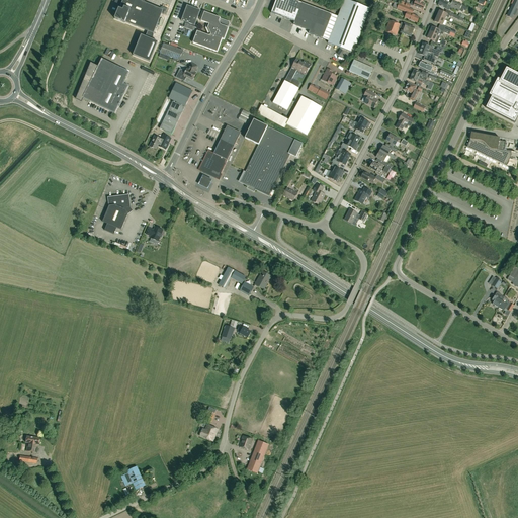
[(118,9),(114,19),(124,23),(153,34),(163,10),(139,1),(139,0),(115,0),(114,3),(120,5),(119,9),(118,9)]
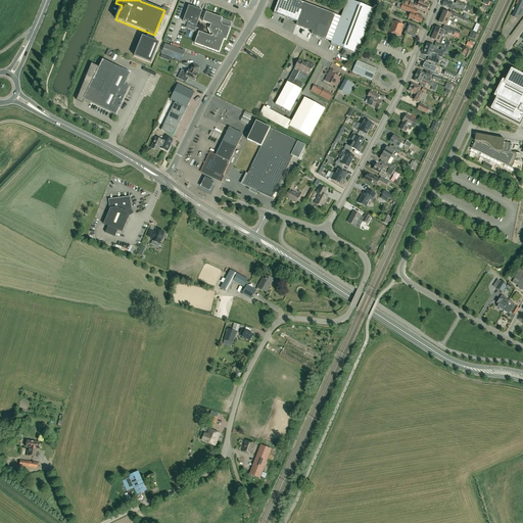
[(164,0),(163,5),(167,6),(165,9),(171,11),(172,5),(176,6),(177,0),(164,0)]
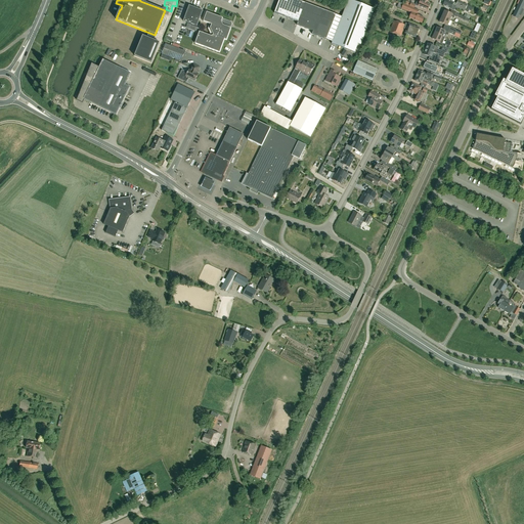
[(332,42),(334,38),(342,17),(296,0),(278,0),(274,13),(298,23),(297,26),(313,32),(312,35),(326,40),(332,42)]
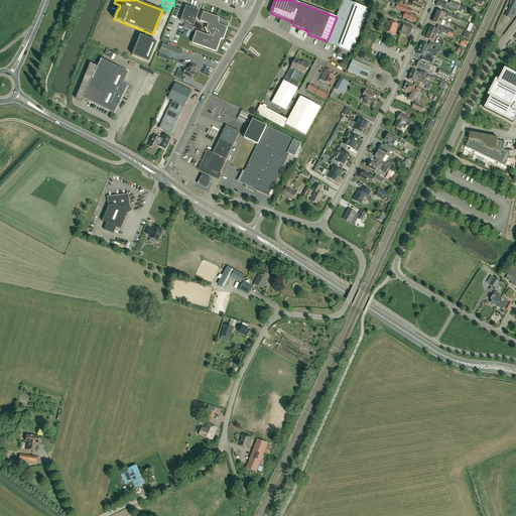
[(329,37),(327,41),(327,43),(349,52),(352,43),(355,44),(368,9),(345,0),(342,0),(337,17),(329,37)]
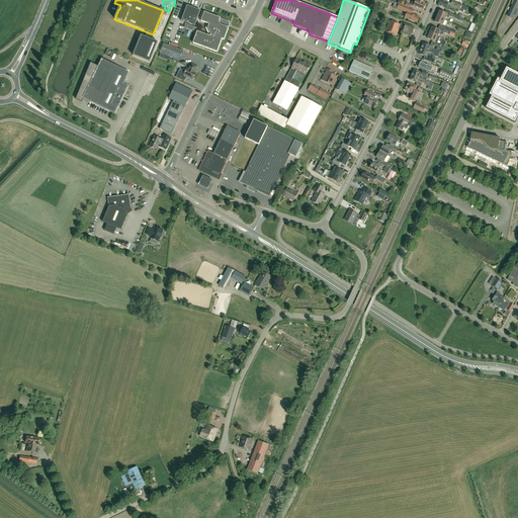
[(423,1),(421,0),(413,0),(413,2),(412,2),(411,4),(412,6),(423,10),(425,4),(422,3),(423,1)]
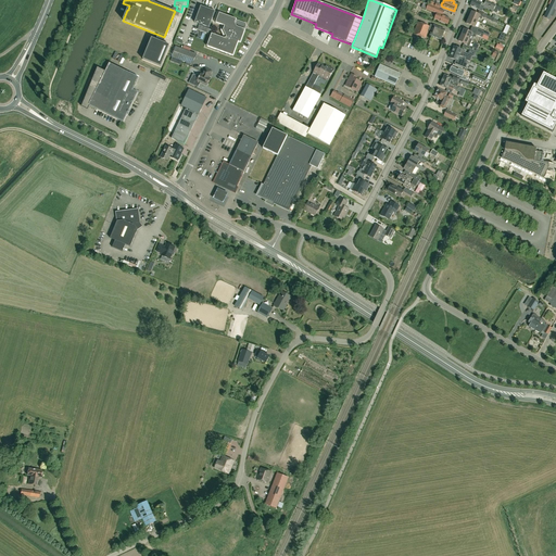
[(493,12),(496,5),(485,1),(484,4),(482,3),(481,3),(475,0),(472,0),(470,5),(481,11),(483,7),(493,12)]
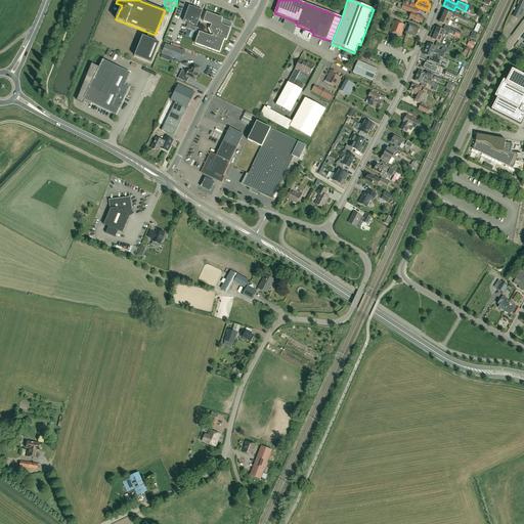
[(517,6),(512,16),(518,19),(523,4),(523,0),(519,0),(519,1),(518,1),(517,3),(518,4),(517,6)]
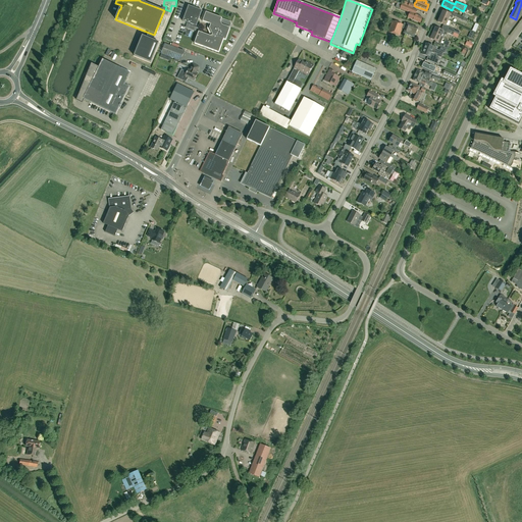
[(420,23),(422,18),(415,14),(417,11),(413,9),(408,7),(401,4),(399,8),(410,12),(408,18),(420,23)]
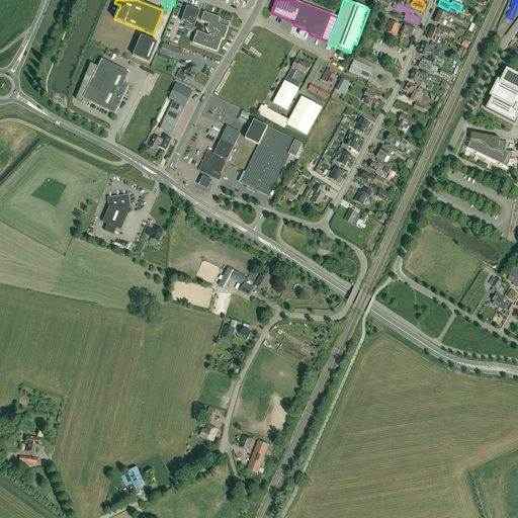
[(201,11),(187,6),(182,21),(195,26),(201,11)]
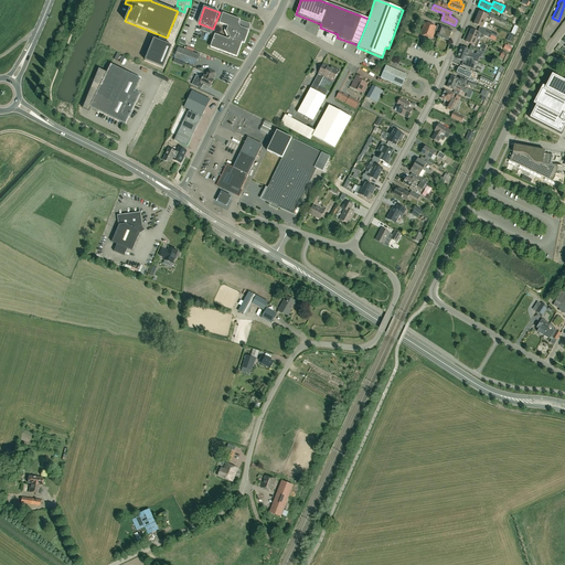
[(479,12),(477,18),(486,22),(487,19),(489,20),(490,18),(491,18),(504,24),(507,21),(504,21),(500,18),(487,11),(484,14),(479,12)]
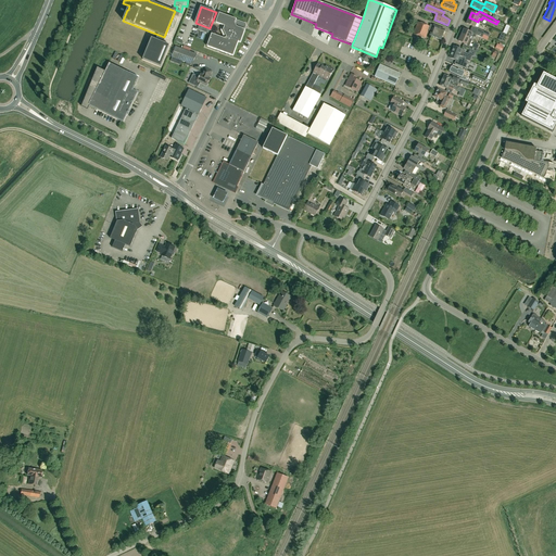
[(240,43),(244,30),(247,26),(245,24),(236,21),(236,20),(219,13),(215,23),(224,26),(223,30),(226,38),(224,39),(211,34),(206,47),(232,57),(238,42),(240,43)]
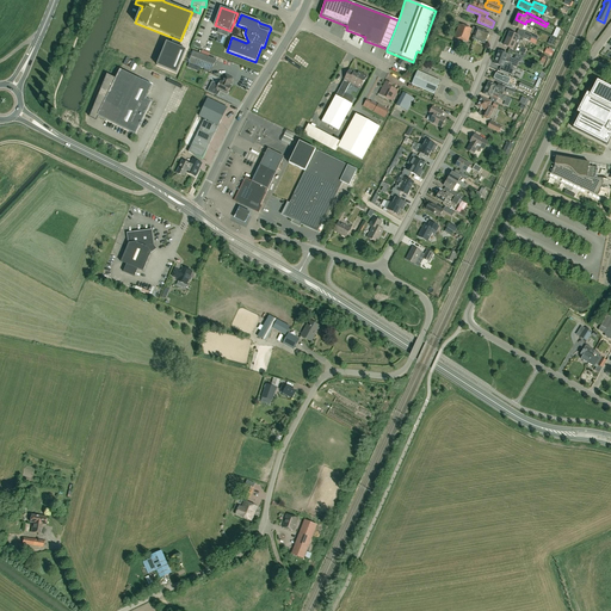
[(525,24),(516,19),(512,26),(522,30),(525,24)]
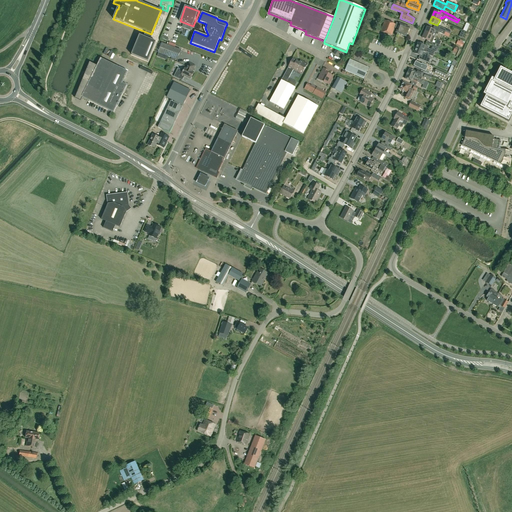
[(385,21),(381,32),(391,36),(394,28),(397,29),(396,33),(406,37),(410,28),(397,23),(396,25),(385,21)]
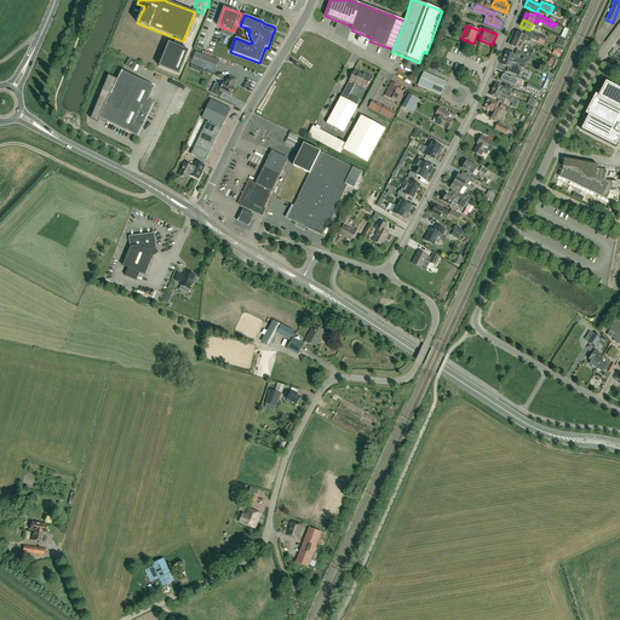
[(529,41),(530,39),(517,33),(516,34),(515,33),(512,39),(514,39),(523,44),(527,45),(528,41),(529,41)]
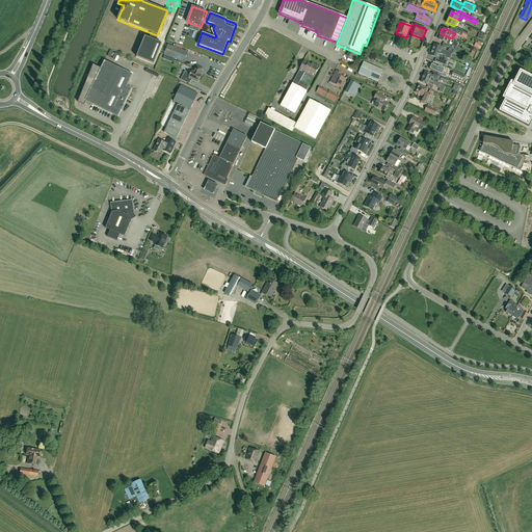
[(449,37),(441,33),(440,33),(437,37),(439,38),(439,40),(444,42),(443,45),(455,50),(456,48),(449,45),(452,38),(449,37)]
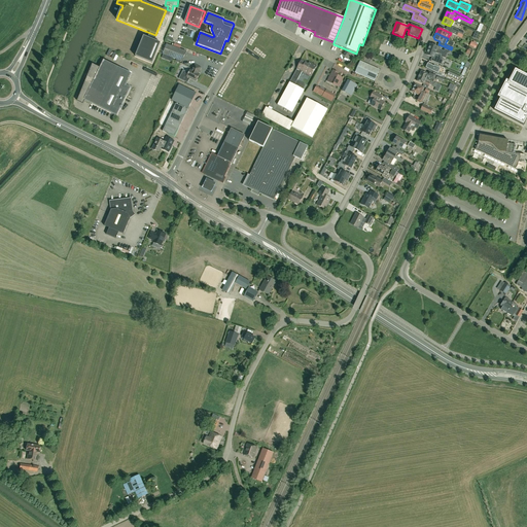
[(152,64),(161,42),(143,37),(136,57),(152,64)]
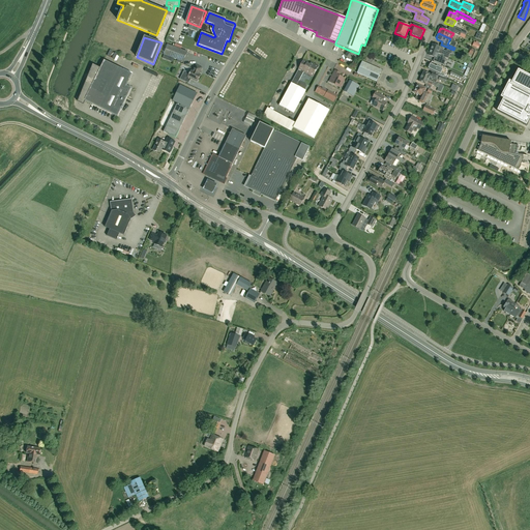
[(431,50),(444,55),(447,57),(448,53),(445,51),(443,50),(443,49),(441,47),(433,45),(431,50)]
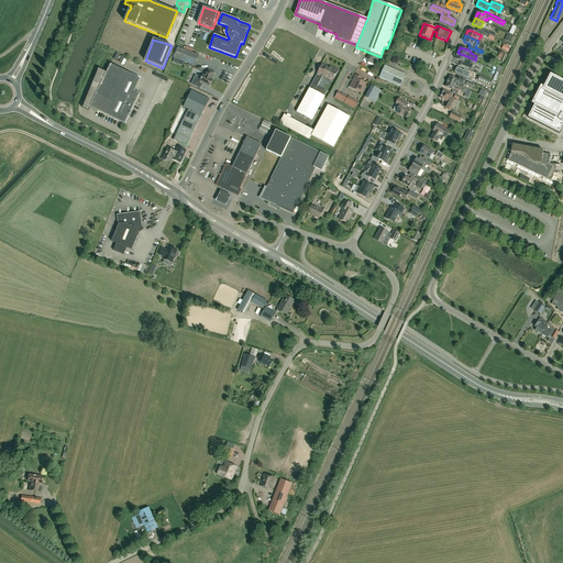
[(195,66),(198,56),(177,48),(174,58),(177,59),(195,66)]
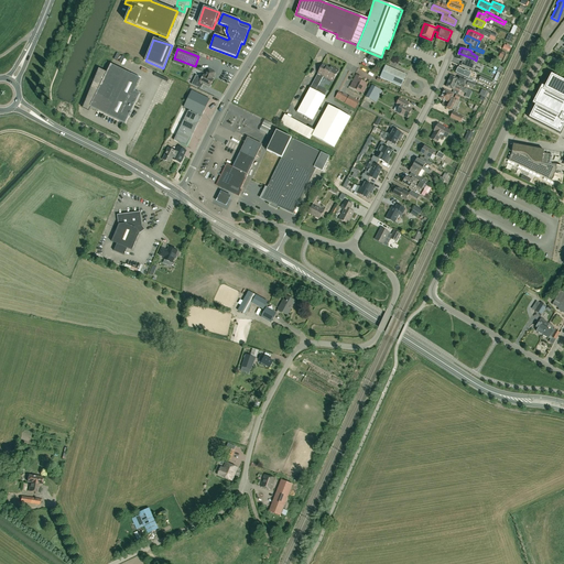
[(473,58),(458,53),(456,58),(464,62),(465,61),(467,62),(470,63),(473,64),(474,62),(472,61),(473,58)]
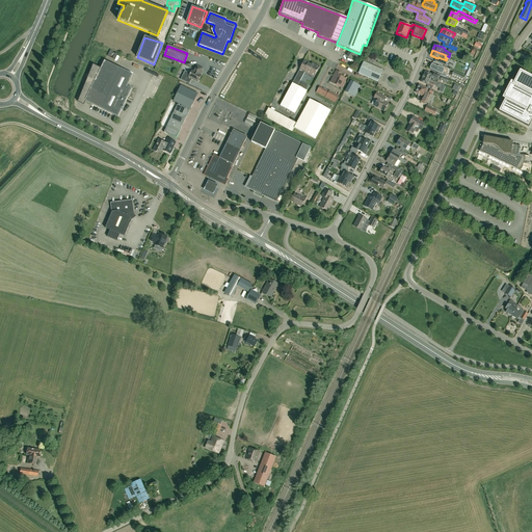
[(304,61),(281,107),(295,114),(308,91),(297,86),(306,73),(314,78),(318,70),(319,70),(320,68),(317,65),(317,67),(313,63),(311,65),(309,64),(309,63),(304,61)]
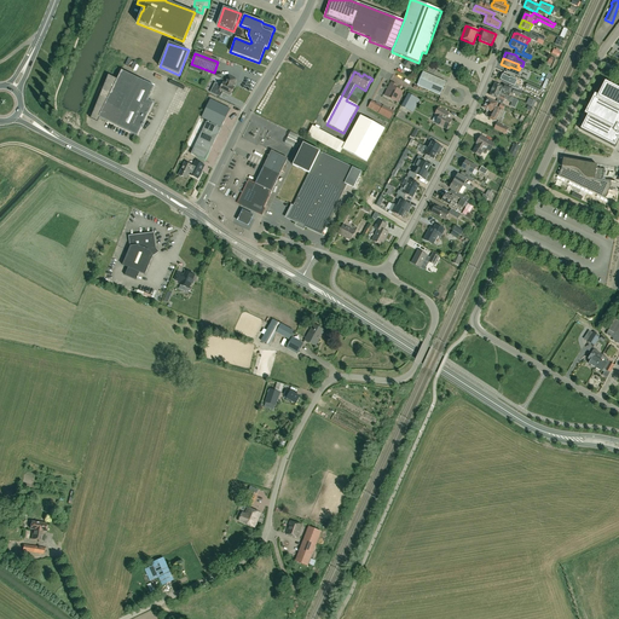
[(440,96),(446,82),(423,73),(417,86),(440,96)]
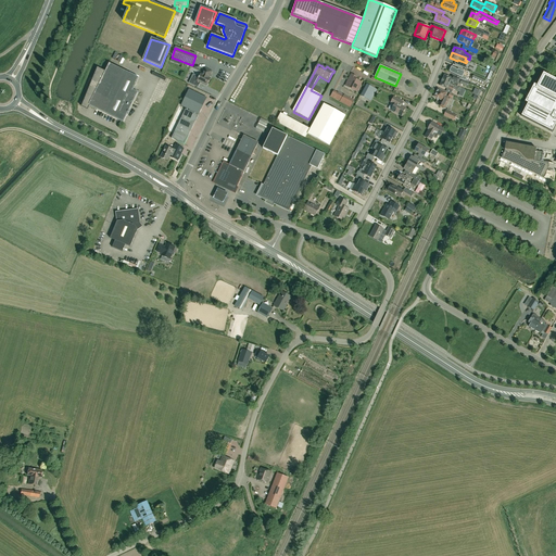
[(105,72),(98,68),(85,100),(83,104),(88,106),(89,105),(123,123),(127,115),(128,115),(130,111),(129,110),(138,92),(133,90),(138,80),(108,66),(105,72)]
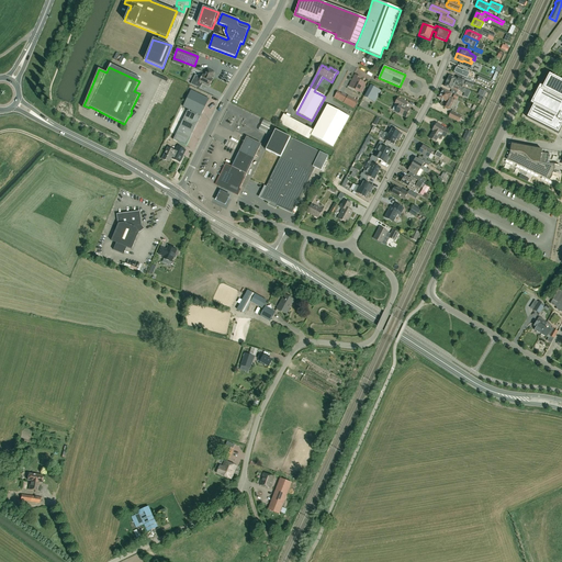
[(457,68),(454,72),(463,77),(462,78),(465,79),(470,81),(472,79),(468,77),(469,75),(465,74),(467,71),(463,69),(463,70),(457,68)]
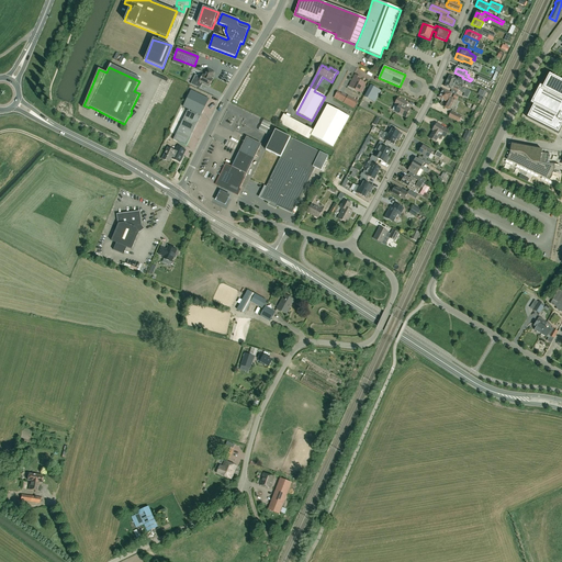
[(193,80),(191,85),(200,89),(202,85),(209,87),(212,80),(211,79),(211,77),(212,77),(214,72),(208,69),(204,76),(202,75),(199,82),(193,80)]
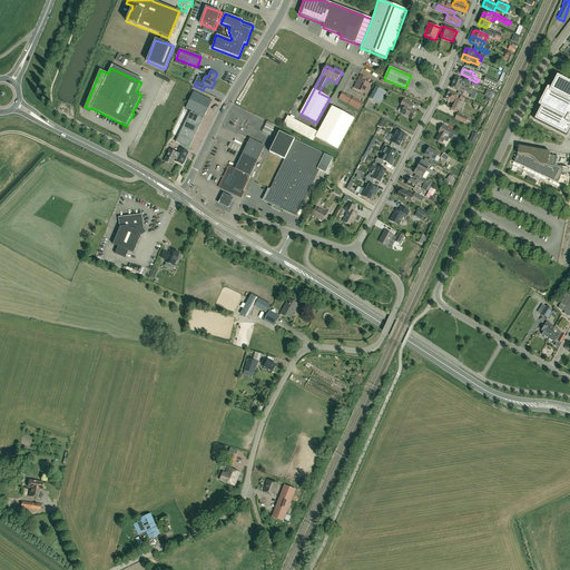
[(569,81),(557,76),(549,91),(546,89),(536,107),(540,109),(534,119),(566,136),(569,127),(569,81)]
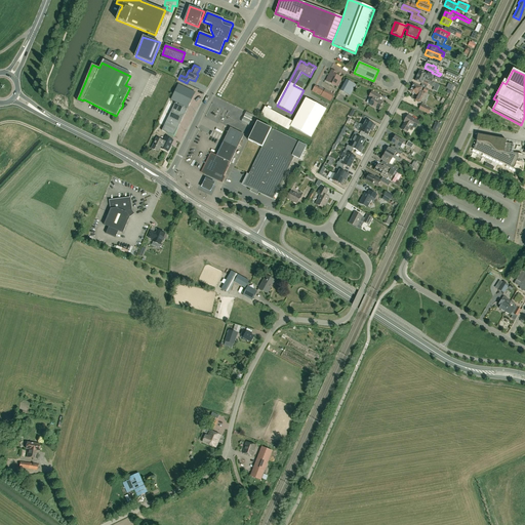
[(432,82),(435,74),(432,73),(427,71),(426,73),(419,71),(417,76),(432,82)]
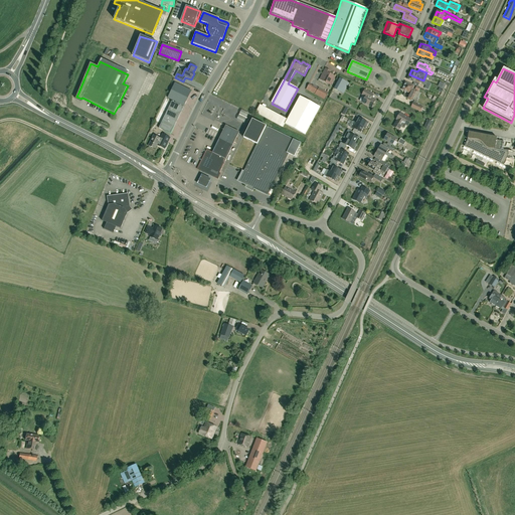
[(450,74),(439,69),(437,73),(442,75),(442,76),(446,78),(446,80),(447,80),(450,74)]
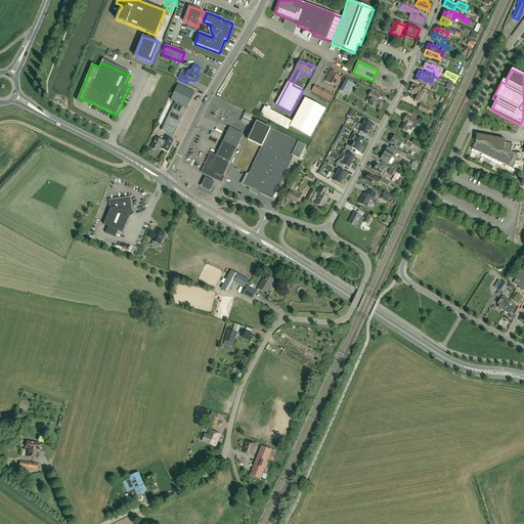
[(331,73),(325,81),(332,84),(332,83),(336,86),(340,78),(331,73)]
